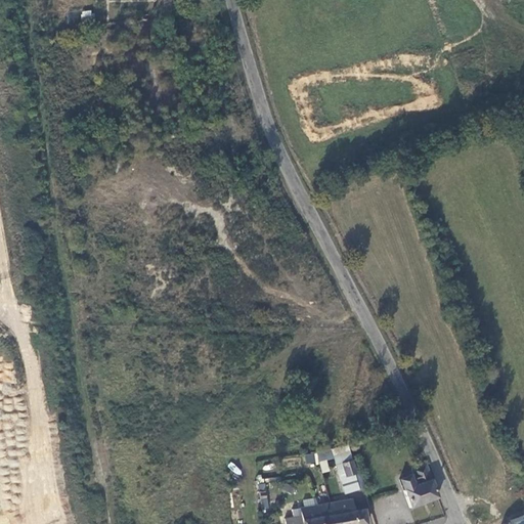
[(331,448),(345,494),(358,489),(354,474),(345,476),(342,463),(352,460),(347,444),(331,448)]
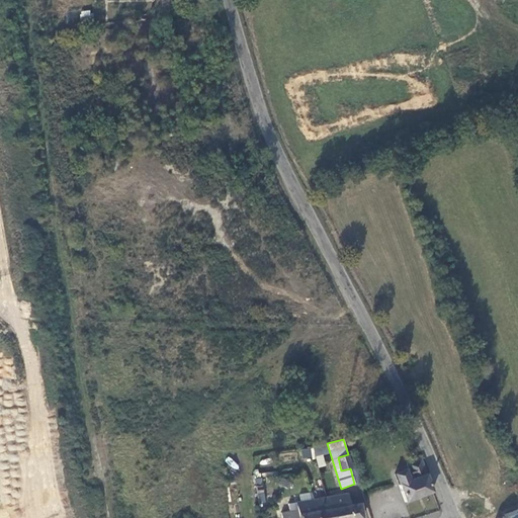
[(352,467),(348,454),(338,457),(341,470),(350,468),(352,467)]
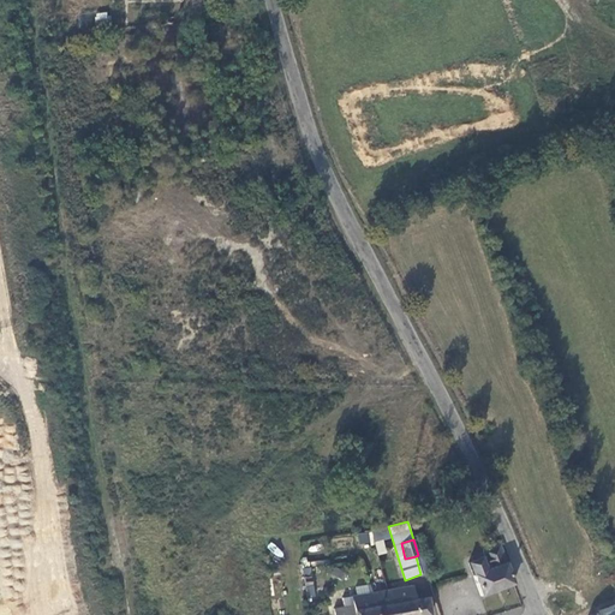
[(481,596),(513,584),(508,569),(500,544),(484,550),(489,568),(485,569),(482,562),(470,566),(481,596)]
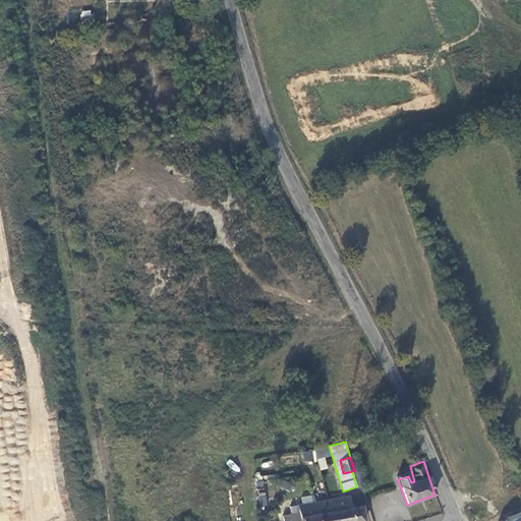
[(349,497),(328,501),(331,512),(336,512),(337,520),(364,520),(362,506),(357,507),(356,504),(351,506),(349,497)]
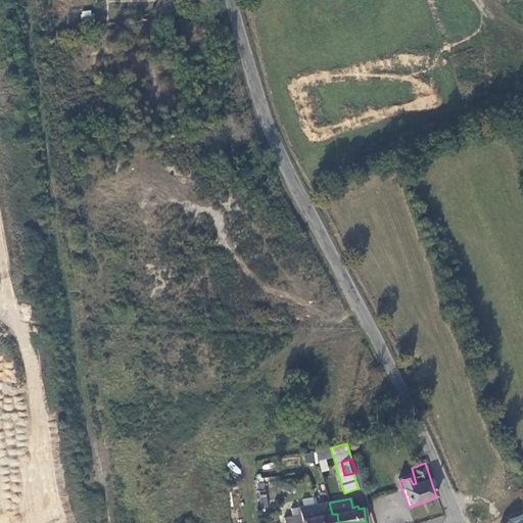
[(329,503),(317,505),(320,522),(338,522),(337,514),(332,514),(329,503)]
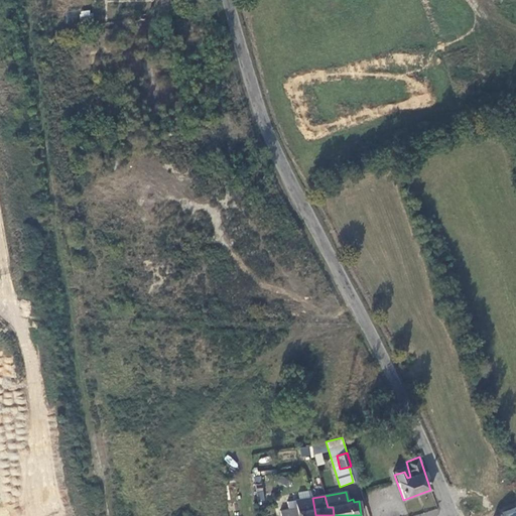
[(279,515),(315,515),(312,498),(295,502),(296,508),(279,512),(279,515)]
